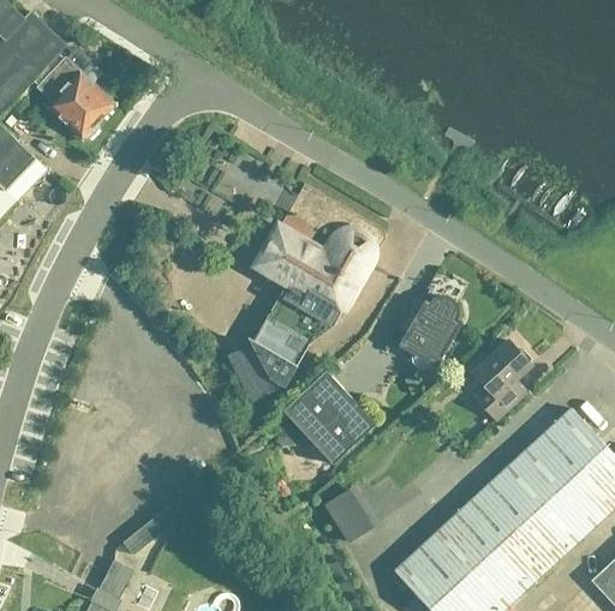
[(0,0),(0,219),(22,196),(47,169),(0,124),(0,114),(34,78),(59,52),(66,45),(31,11),(24,18),(5,0),(0,0)]
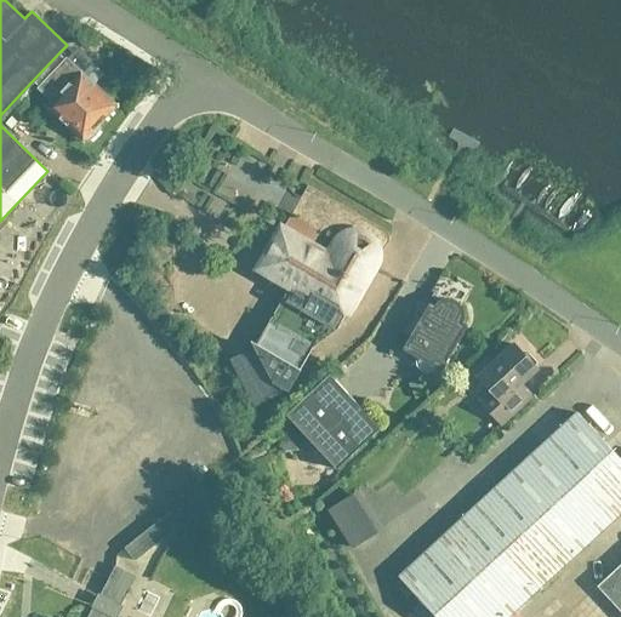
[(60,52),(34,79),(41,85),(40,86),(53,101),(49,106),(83,138),(85,136),(87,137),(93,133),(97,127),(95,125),(114,104),(80,72),(80,73),(66,60),(60,52)]
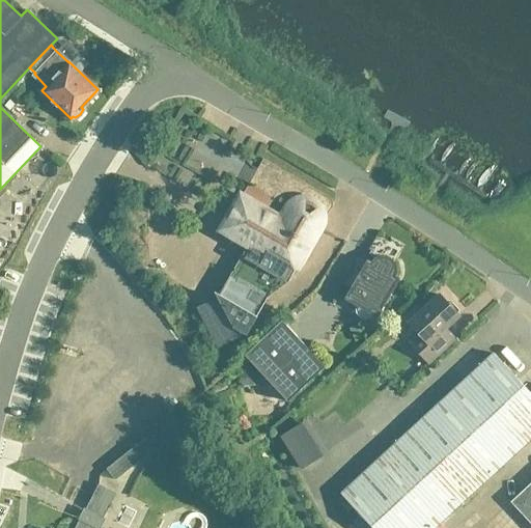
[(233,326),(246,333),(267,298),(268,296),(288,280),(290,276),(319,226),(317,225),(319,221),(319,217),(319,212),(317,207),(312,209),(304,200),(299,200),(295,202),(291,204),(288,209),(287,207),(280,219),(241,195),(218,233),(244,249),(228,276),(217,296),(233,326)]
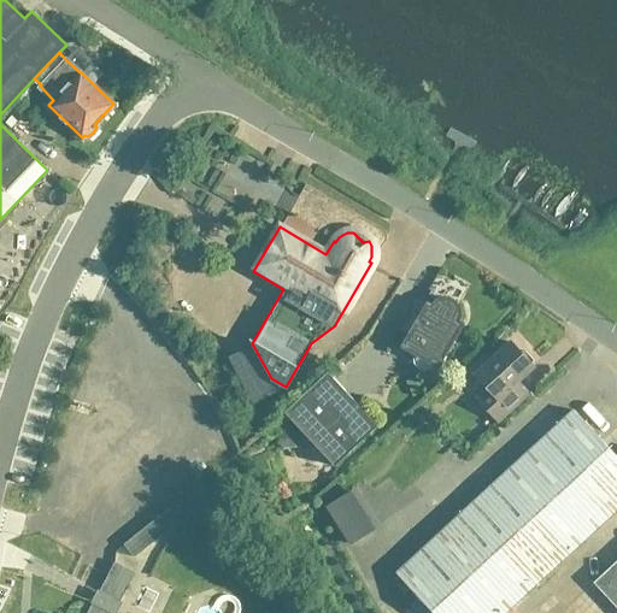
[(434,365),(436,366),(463,322),(458,319),(459,314),(459,308),(457,304),(453,301),(450,299),(445,298),(440,298),(435,300),(432,304),(427,301),(418,314),(411,311),(401,328),(409,332),(401,345),(413,353),(412,358),(413,363),(417,366),(421,369),(425,370),(432,369),(434,365)]
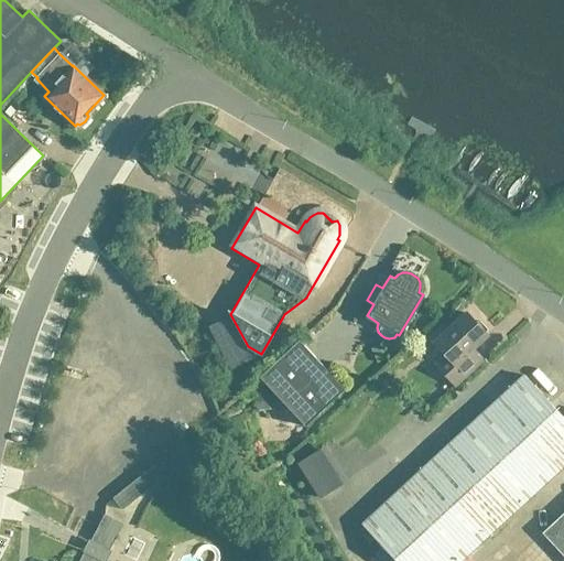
[(201,298),(215,327),(225,322),(210,293),(201,298)]
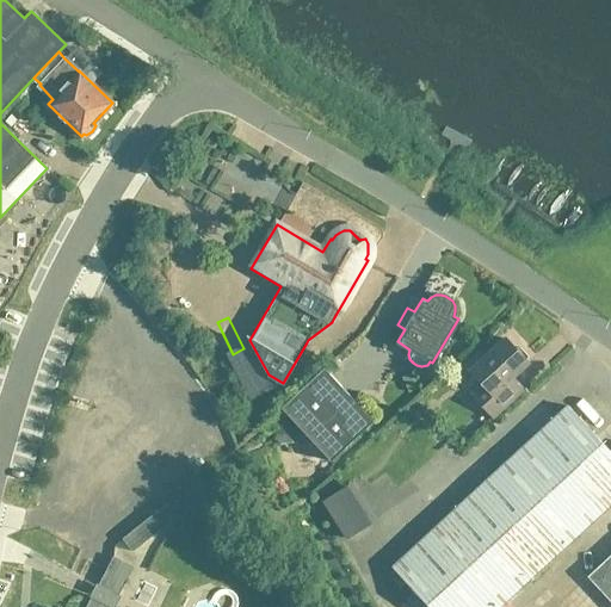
[(514,347),(506,338),(486,355),(481,351),(464,365),(482,384),(471,394),(492,416),(517,394),(505,381),(528,361),(526,360),(528,354),(520,347),(514,347)]
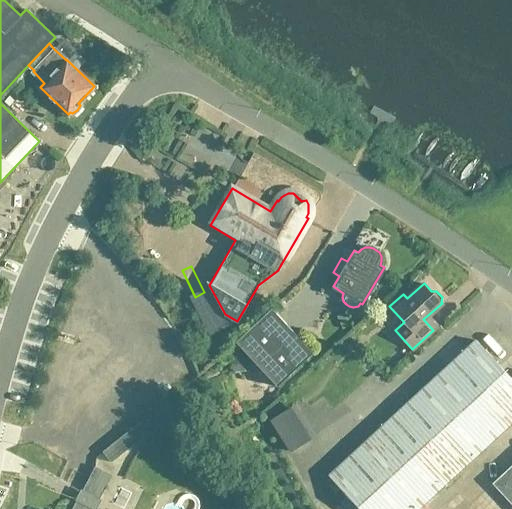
[(271,307),(235,340),(276,385),(312,352),(271,307)]
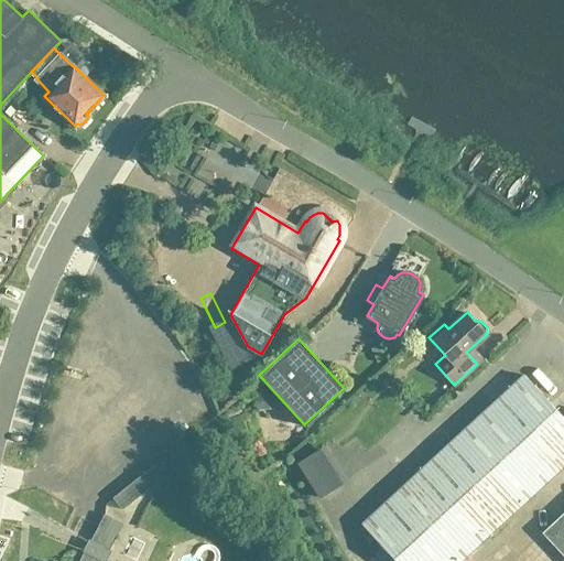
[(457,560),(563,463),(563,417),(524,375),(361,524),(362,525),(358,529),(365,537),(369,531),(379,542),(370,551),(379,560),(457,560)]
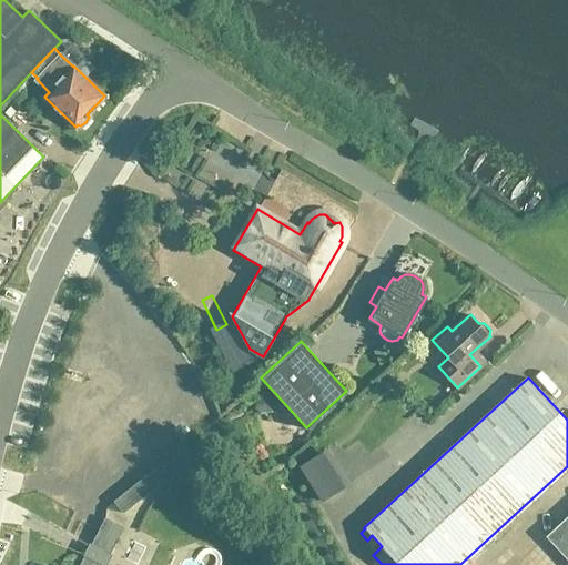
[(324,452),(301,465),(322,500),(344,486),(324,452)]
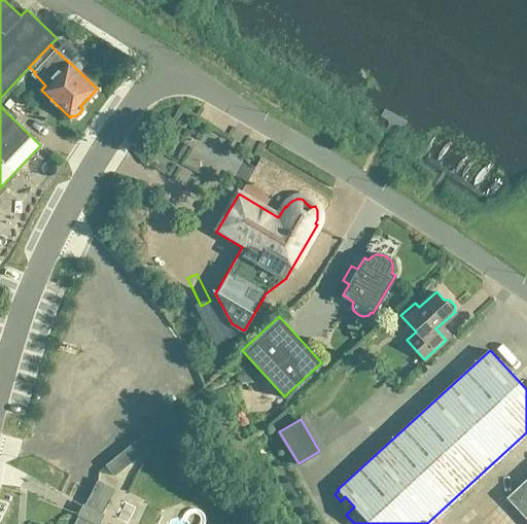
[(167,432),(157,421),(105,461),(115,474),(167,432)]
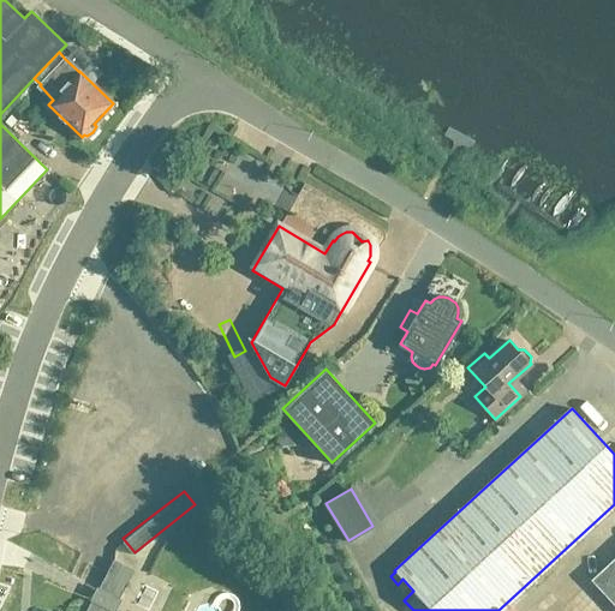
[(614,606),(614,556),(590,580),(614,606)]
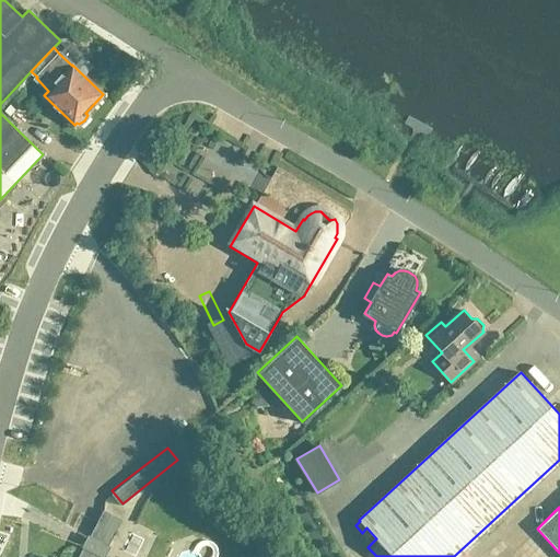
[(112,513),(103,509),(91,534),(89,537),(97,542),(112,513)]
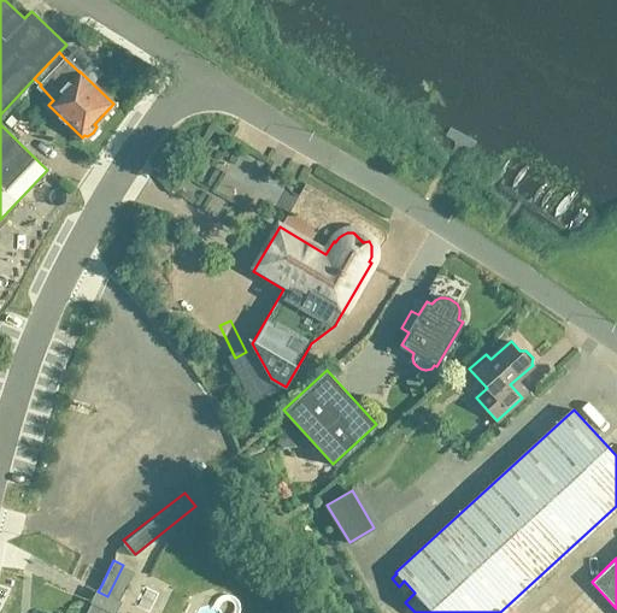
[(583,595),(574,605),(582,612),(600,612),(601,612),(583,595)]
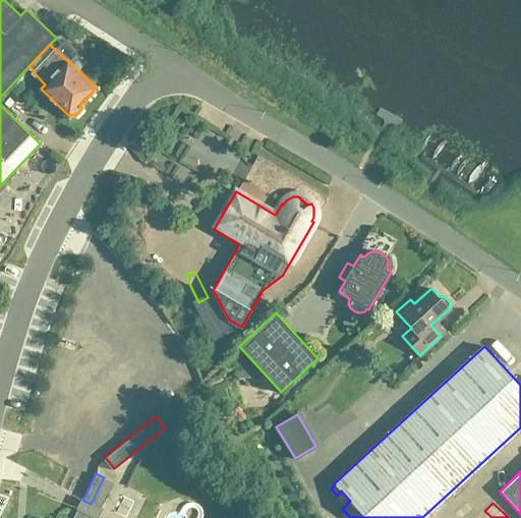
[(72,517),(83,517),(87,511),(78,507),(77,509),(72,517)]
